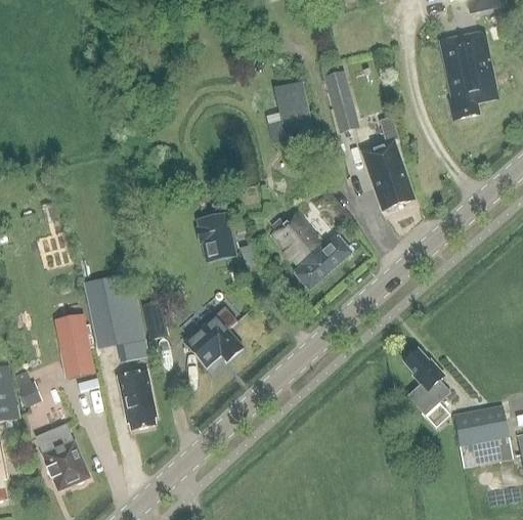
[(467,0),(470,12),(500,6),(499,0),(467,0)]
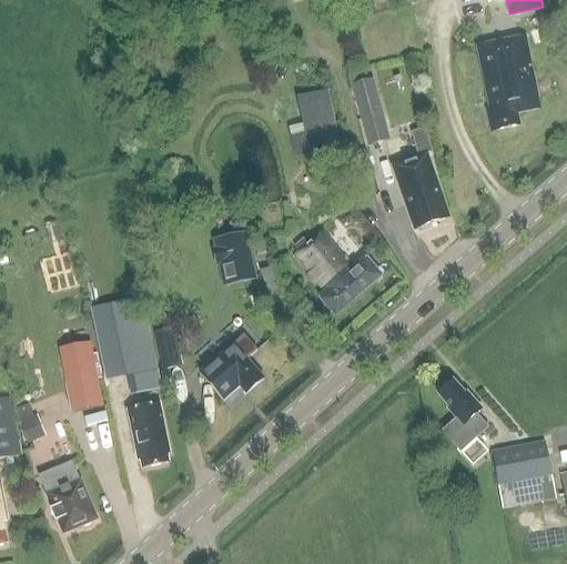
[(486,104),(492,128),(520,122),(517,110),(540,106),(526,32),(477,42),(489,103),(486,104)]
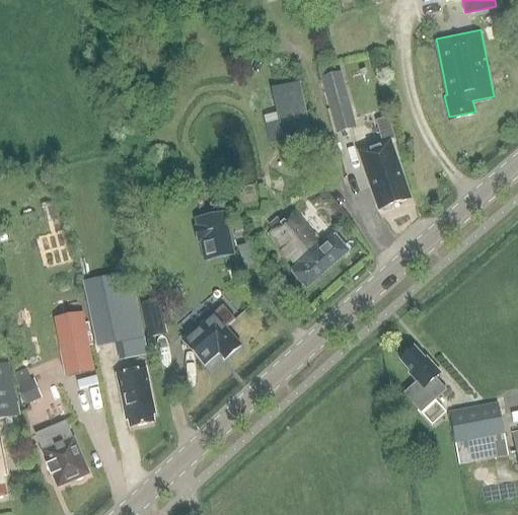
[(350,101),(341,69),(321,74),(330,107),(350,101)]
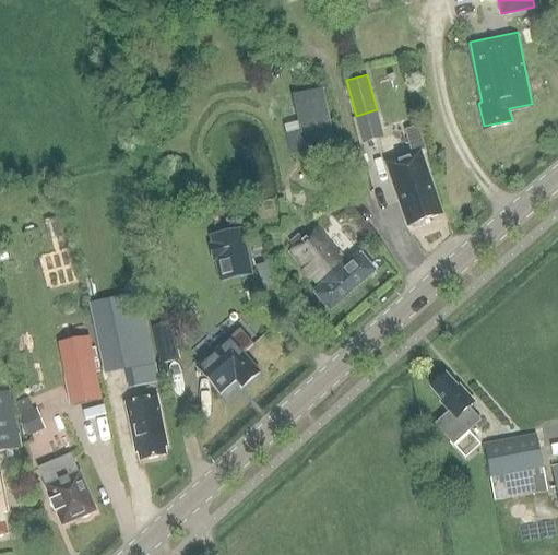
[(325,85),(293,92),(305,149),(337,142),(325,85)]
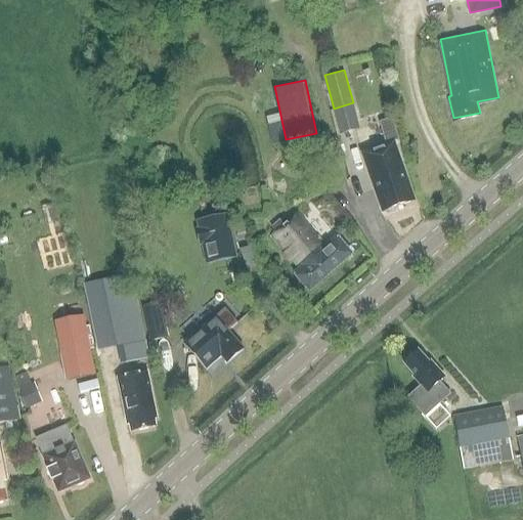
[(415,199),(394,139),(361,150),(382,210),(384,210),(388,212),(395,210),(396,205),(415,199)]
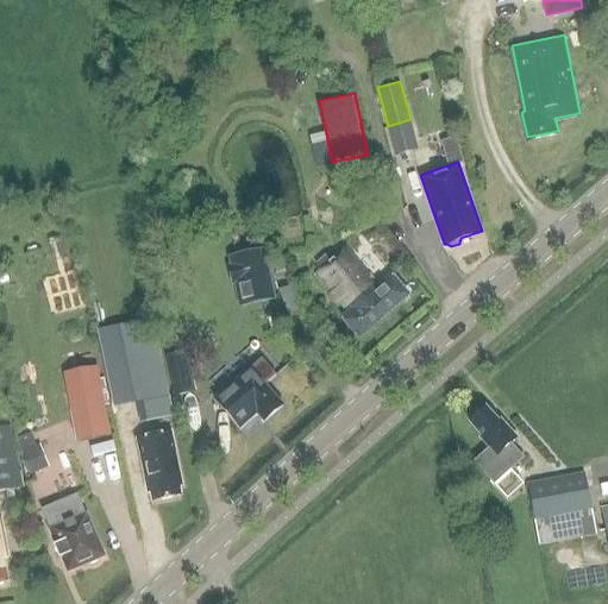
[(348,245),(331,259),(325,253),(314,263),(320,269),(315,272),(339,301),(340,300),(348,308),(340,315),(359,335),(409,293),(390,272),(378,282),(348,245)]
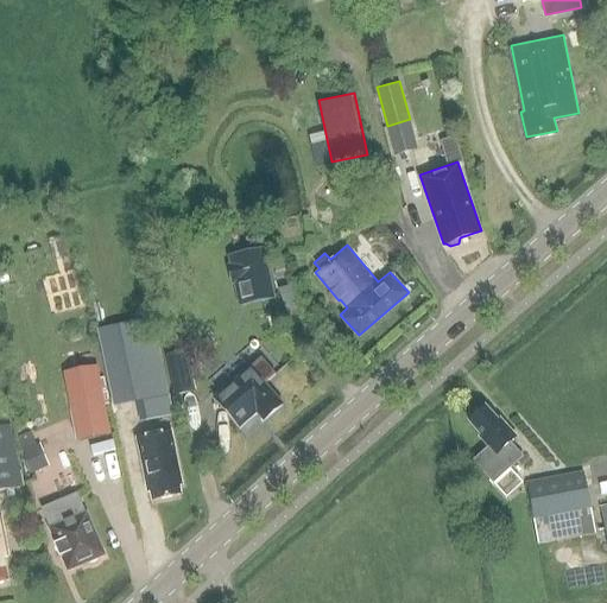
[(263,246),(229,252),(232,261),(228,262),(232,279),(235,278),(240,303),(273,297),(263,246)]
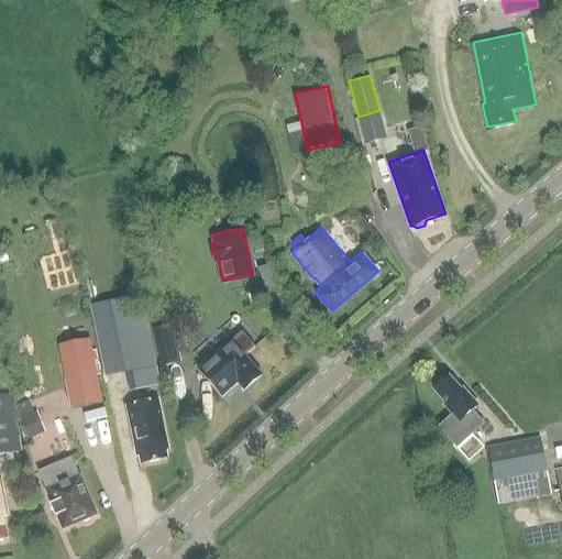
[(143,310),(111,317),(122,369),(154,362),(143,310)]
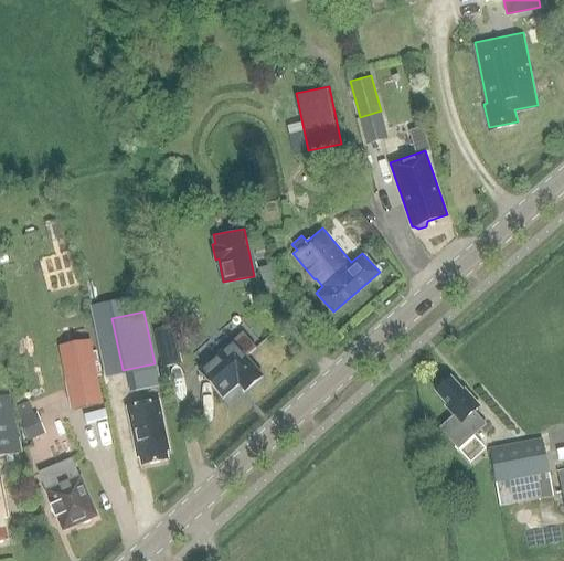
[(243,332),(233,341),(200,369),(223,395),(238,382),(245,389),(262,374),(244,355),(255,346),(243,332)]
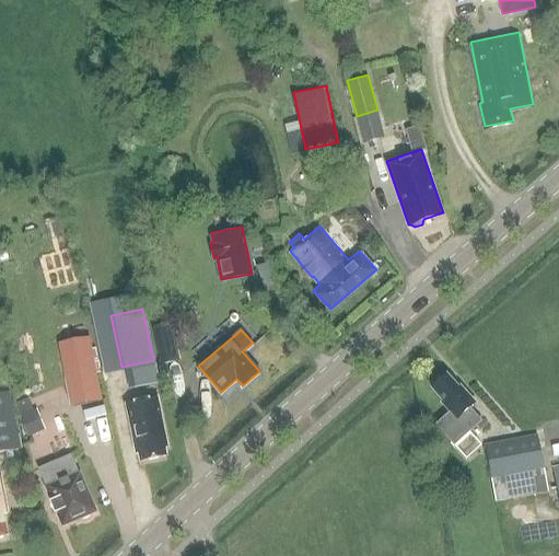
[(70,374),(96,369),(89,335),(63,339),(70,374)]
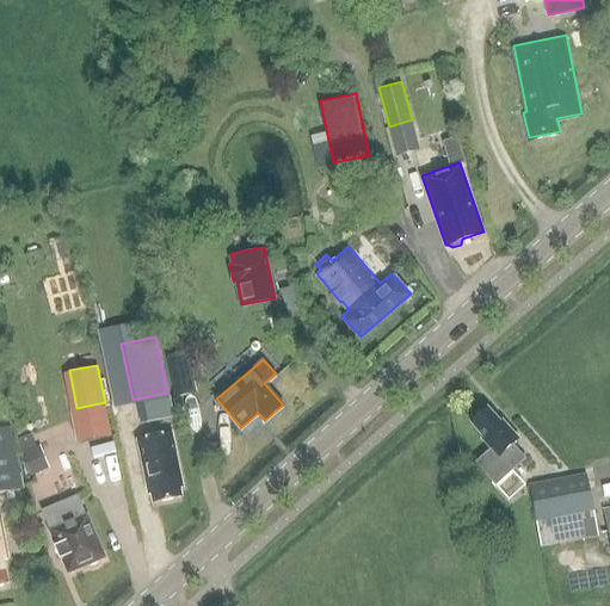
[(475,459),(495,483),(525,456),(513,441),(518,437),(507,425),(505,426),(487,406),(472,420),(484,434),(482,437),(491,446),(475,459)]
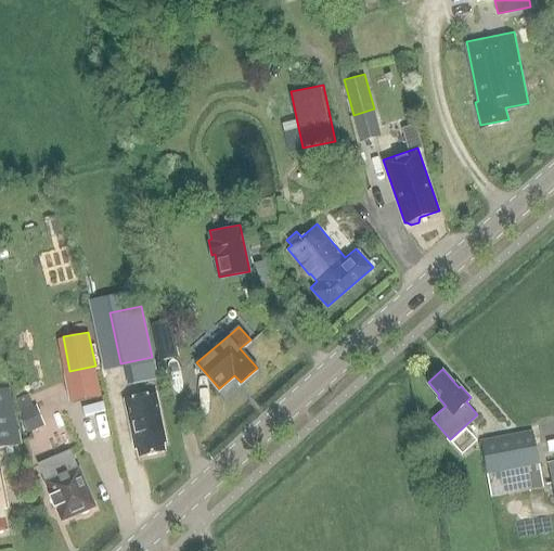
[(14,412),(9,386),(0,387),(0,446),(23,443),(16,411),(14,412)]
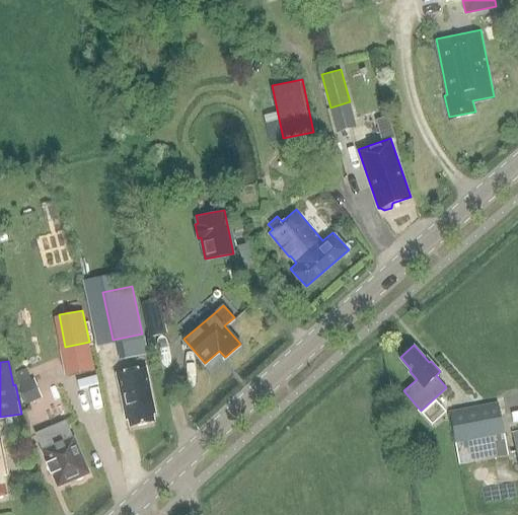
[(150,414),(155,413),(146,370),(117,376),(126,418),(132,417),(134,425),(151,421),(150,414)]
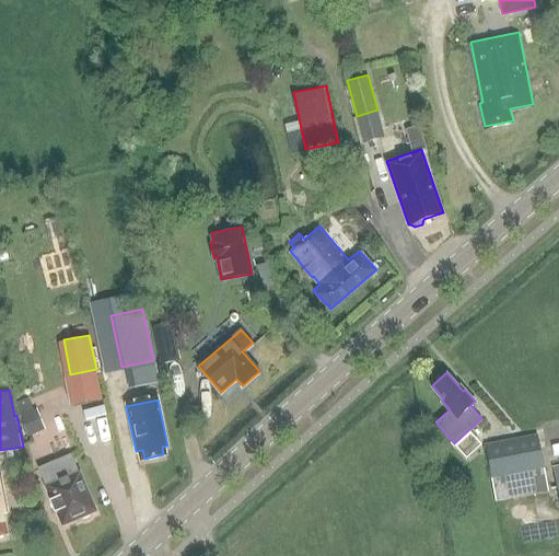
[(536,431),(485,441),(496,499),(547,489),(536,431)]
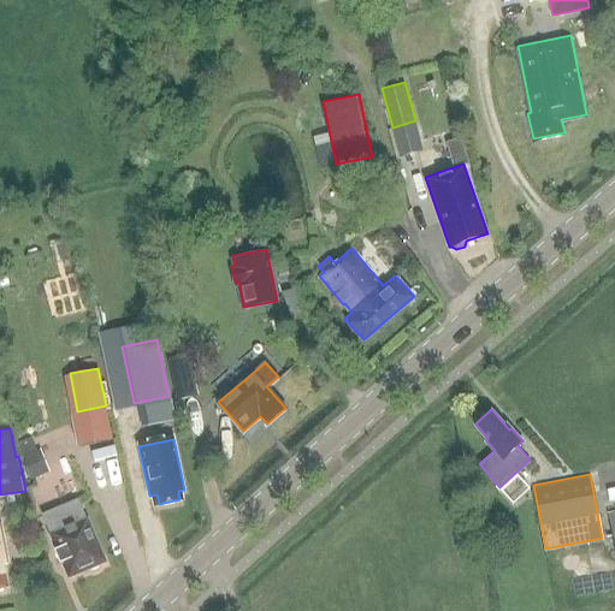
[(105,558),(87,517),(78,497),(42,512),(58,547),(55,549),(61,561),(63,561),(69,574),(88,565),(94,567),(98,564),(101,561),(105,558)]
